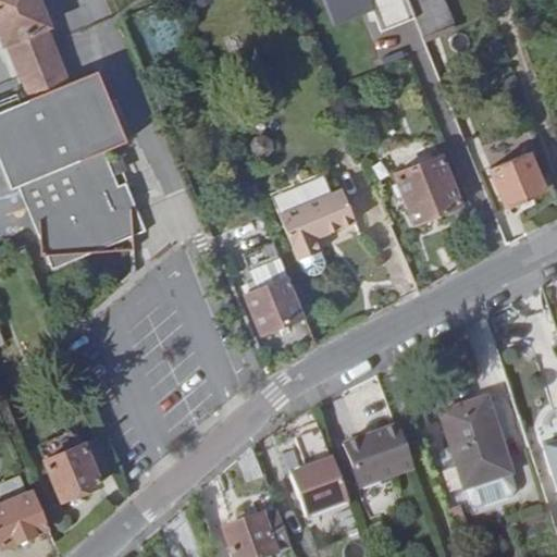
[(0,0),(0,32),(5,44),(9,42),(45,27),(49,26),(37,0),(0,0)]
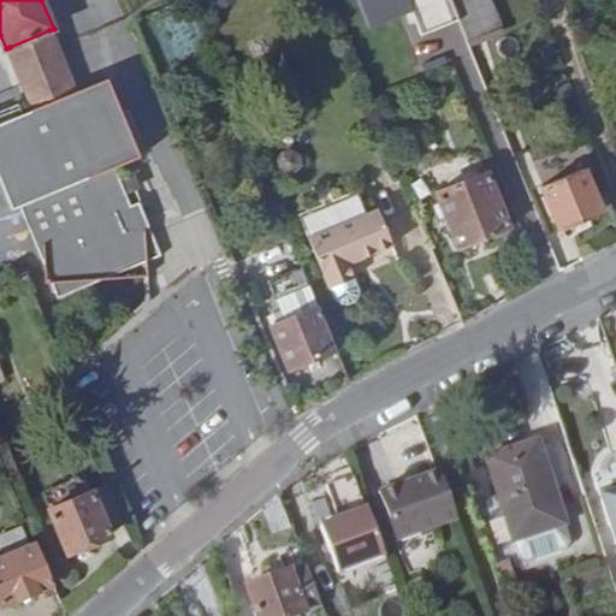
[(356,0),(367,29),(414,12),(409,0),(356,0)]
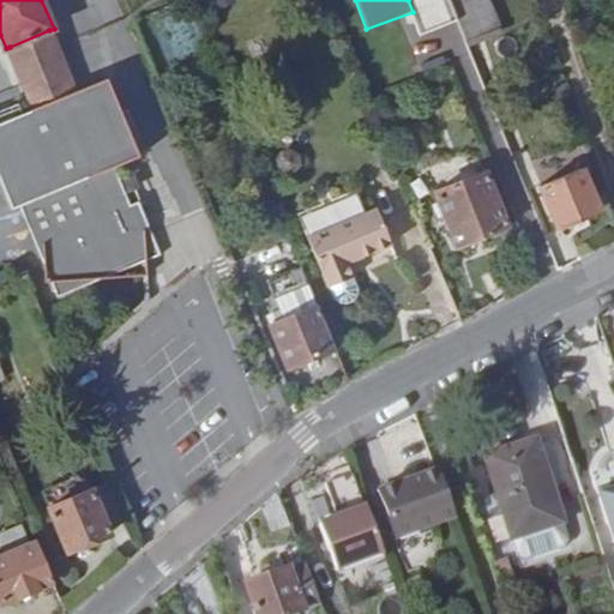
[(499,32),(486,0),(450,0),(468,44),(499,32)]
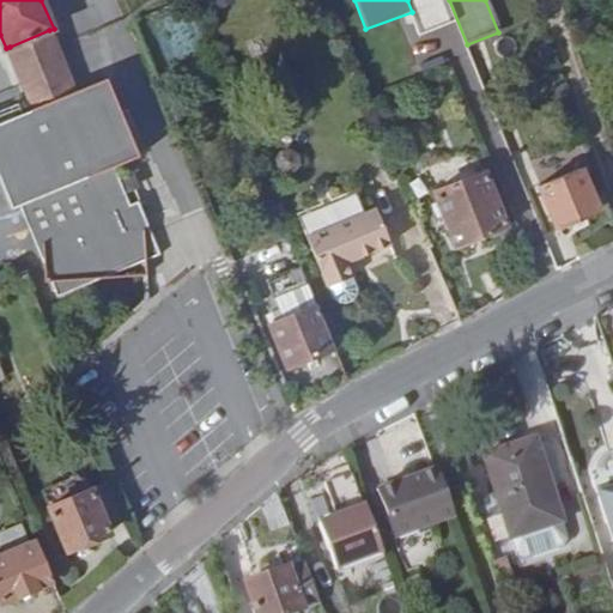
[(49,30),(10,47),(32,99),(53,91),(56,101),(74,92),(49,30)]
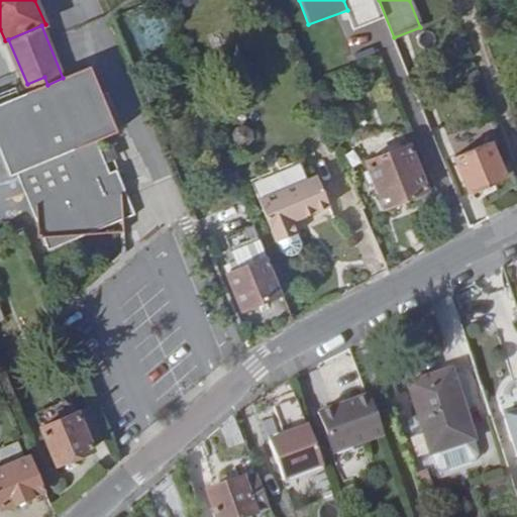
[(30,91),(0,103),(0,148),(11,176),(18,173),(32,167),(108,135),(105,113),(108,111),(90,67),(63,78),(47,85),(44,77),(27,84),(30,91)]
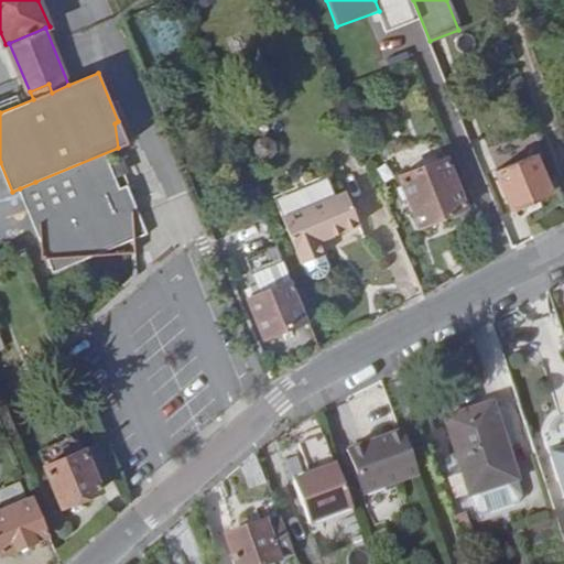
[(118,121),(115,123),(118,148),(127,143),(118,121)]
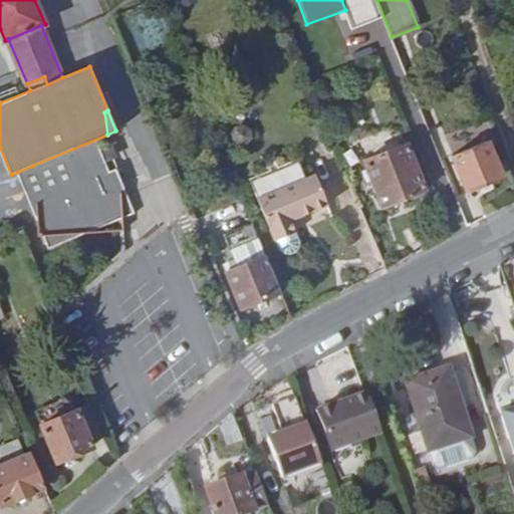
[(107,135),(32,166),(46,199),(32,205),(49,247),(135,212),(117,170),(109,173),(100,152),(109,148),(107,135)]
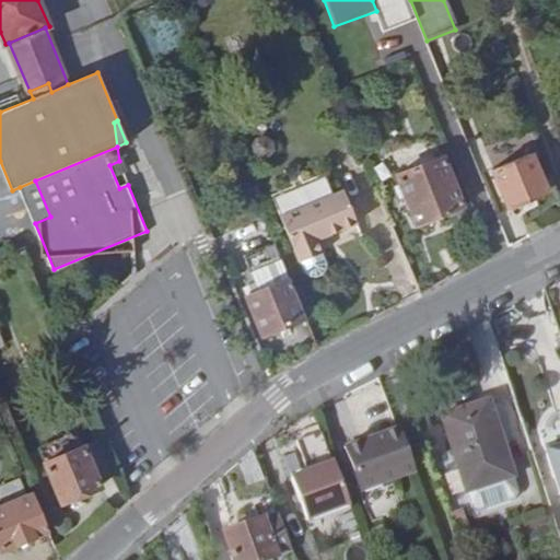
[(547,190),(532,154),(491,171),(506,207),(547,190)]
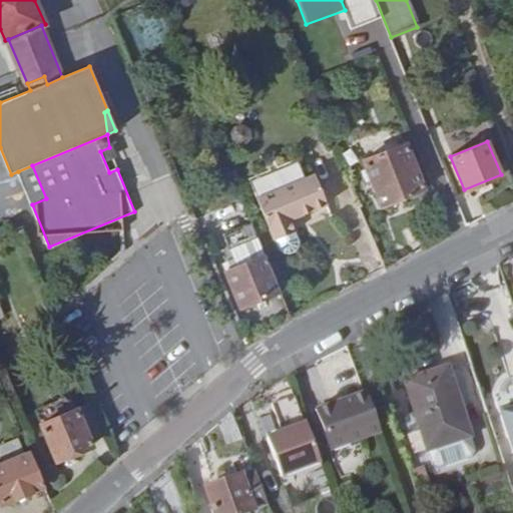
[(424,189),(406,142),(362,159),(381,206),(424,189)]
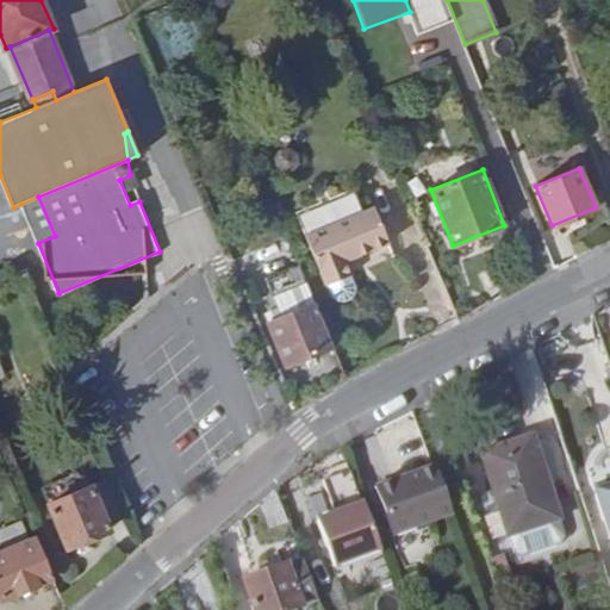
[(38,197),(22,204),(38,243),(55,236),(38,197)]
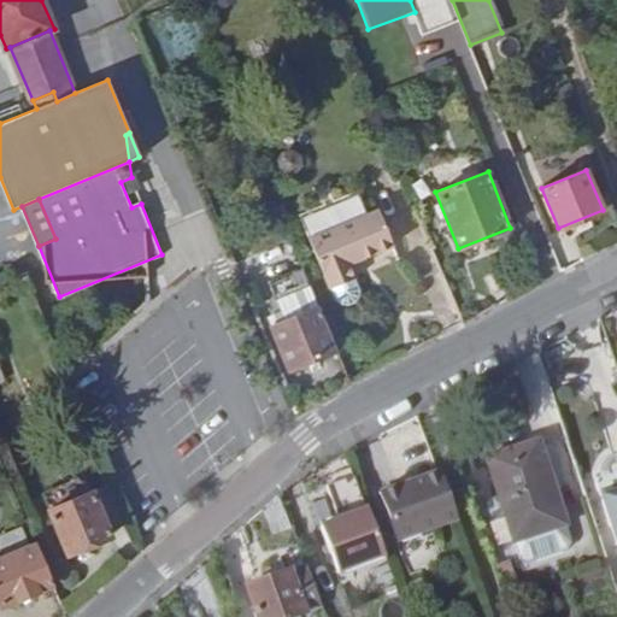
[(351,264),(394,246),(378,209),(309,238),(329,288),(331,288),(354,278),(356,277),(351,264)]
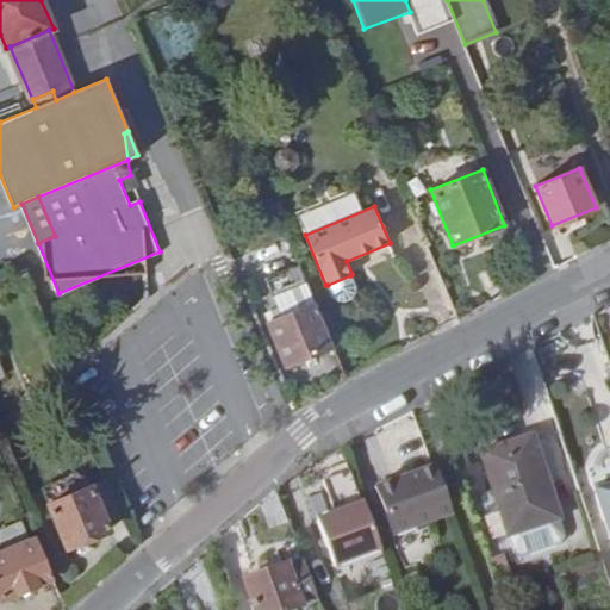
[(332,346),(313,302),(309,288),(298,265),(265,278),(278,310),(265,316),(285,366),(332,346)]
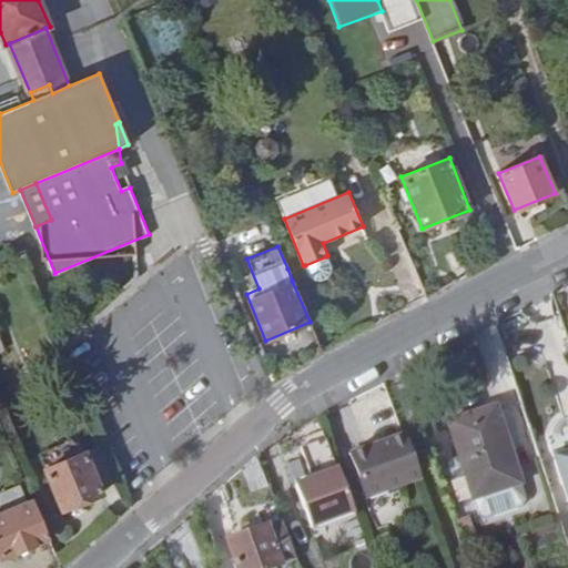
[(326,256),(305,265),(310,276),(315,279),(321,280),(326,277),(330,273),(331,267),(326,256)]
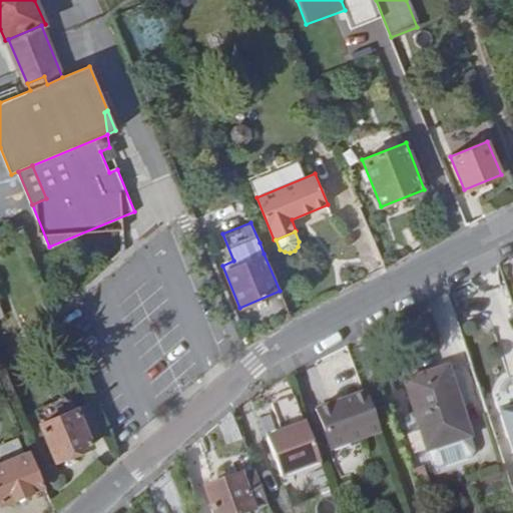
[(471,436),(448,367),(405,381),(427,450),(428,450),(433,466),(438,468),(473,456),(475,452),(470,436),(471,436)]
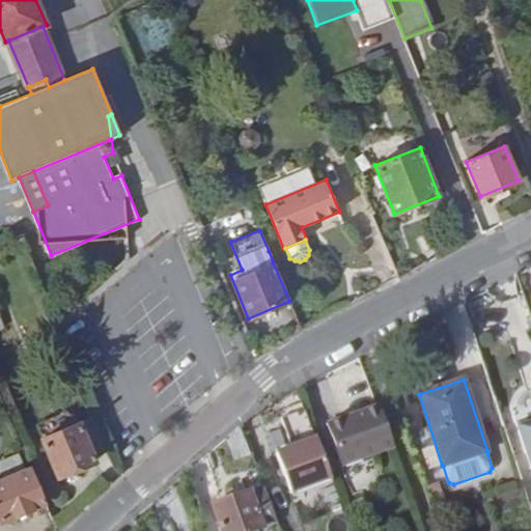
[(393,448),(378,406),(325,424),(341,468),(393,448)]
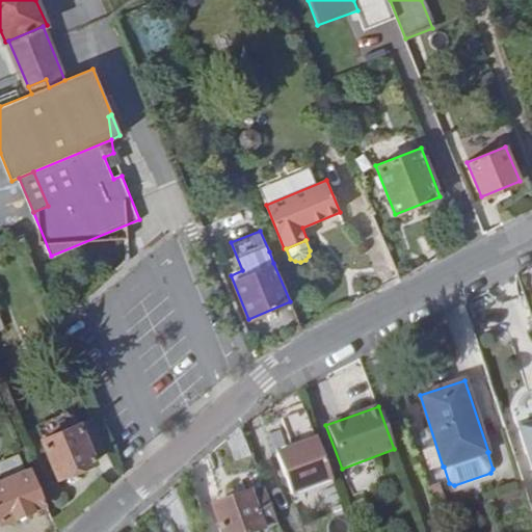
[(306,409),(281,419),(292,448),(275,454),(291,494),(331,478),(306,409)]
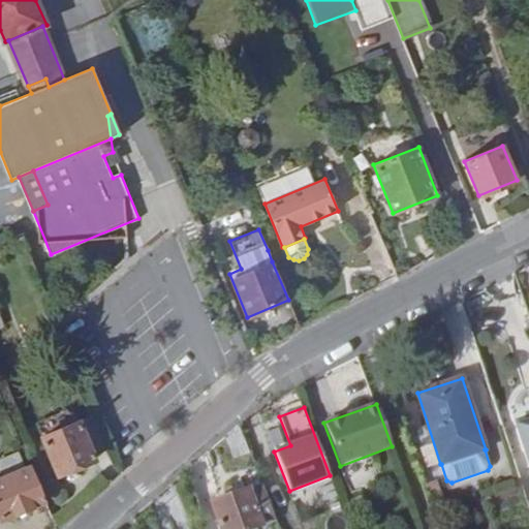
[(104,443),(93,416),(79,423),(90,449),(104,443)]
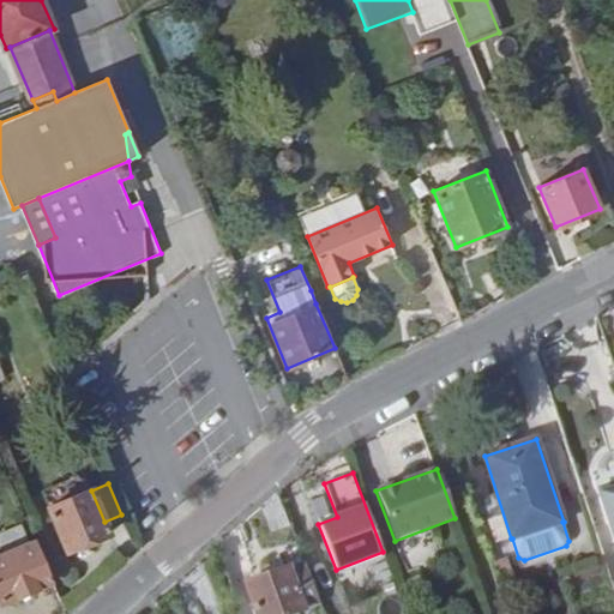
[(613,489),(599,494),(613,539),(613,489)]
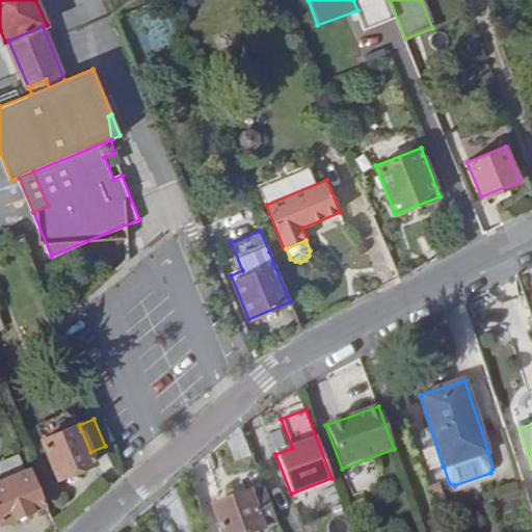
[(90,452),(79,425),(42,440),(58,478),(95,462),(90,452)]
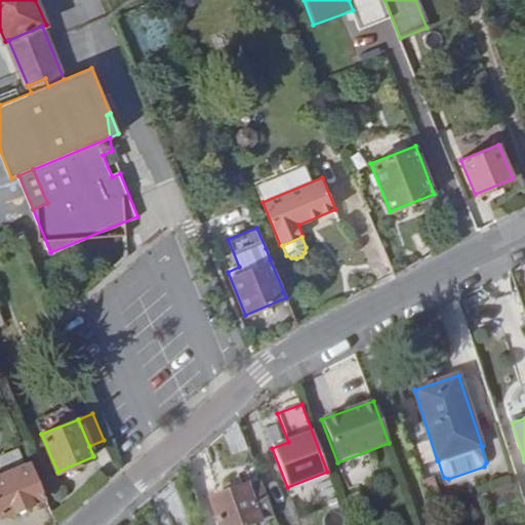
[(46,498),(31,462),(0,476),(0,511),(2,516),(46,498)]
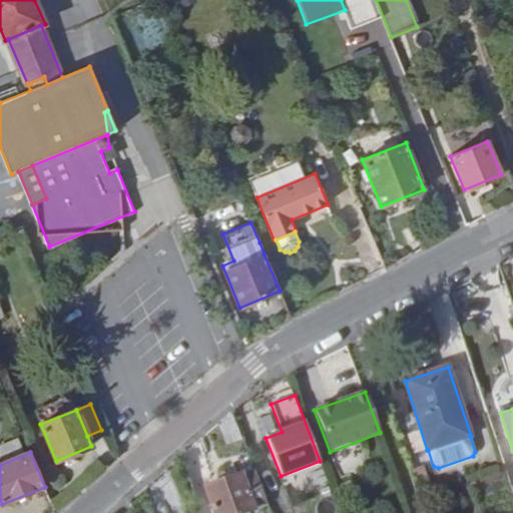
[(430,487),(422,467),(413,470),(420,491),(430,487)]
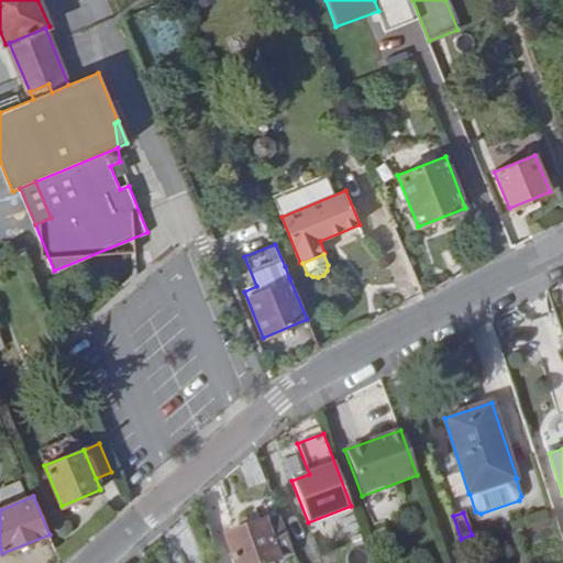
[(267,562),(293,554),(278,516),(223,536),(233,562),(267,562)]
